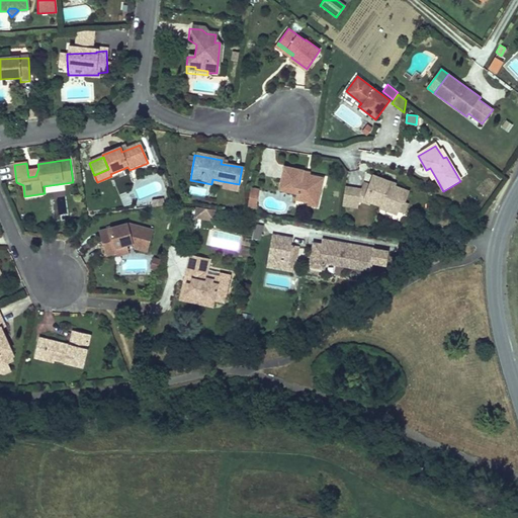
[(299,168),(280,165),(277,189),(295,192),(294,198),(308,200),(309,196),(318,198),(320,185),(316,184),(317,175),(298,172),(299,168)]
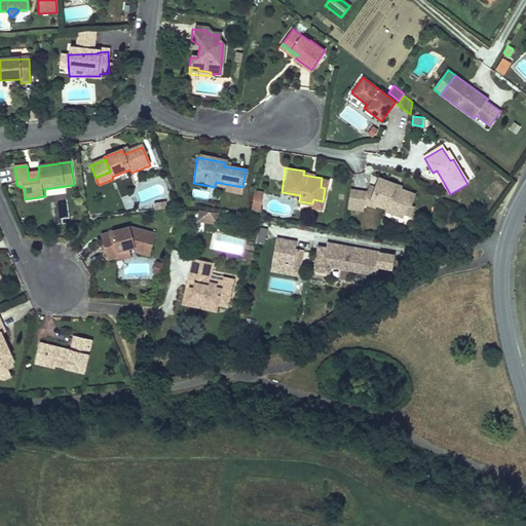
[(28,173),(29,180),(36,179),(39,171),(28,173)]
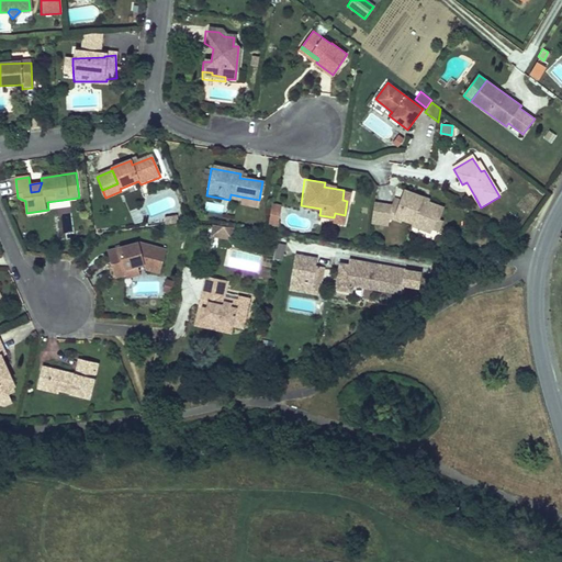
[(467,182),(462,184),(470,198),(474,195),(467,182)]
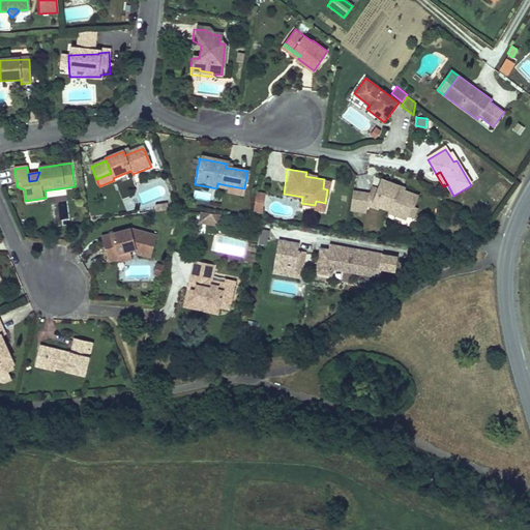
[(398,186),(380,180),(377,190),(373,199),(372,204),(379,207),(388,210),(387,213),(404,219),(406,216),(410,206),(414,207),(417,198),(395,189),(398,186)]
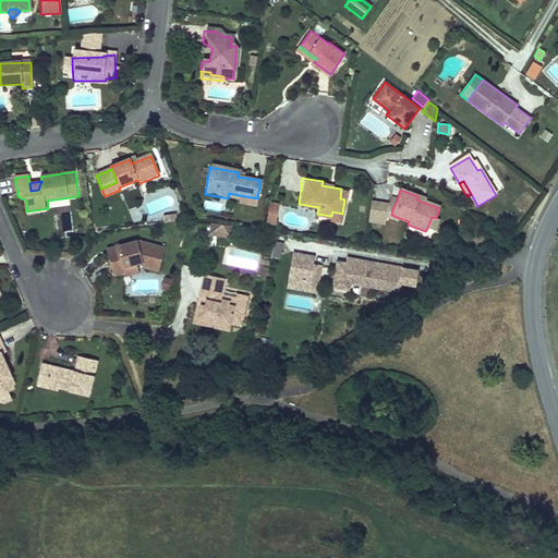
[(392,209),(397,201),(391,198),(388,205),(387,207),(392,209)]
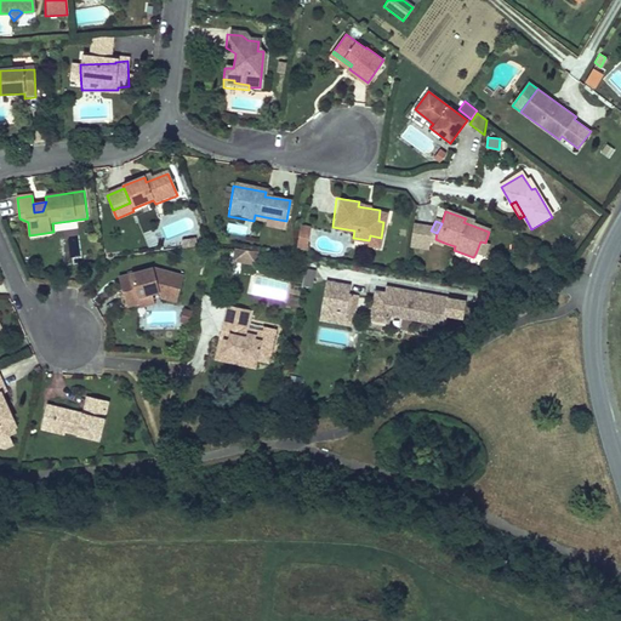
[(432,228),(412,226),(409,248),(428,250),(429,240),(443,246),(444,243),(436,239),(437,233),(431,231),(432,228)]
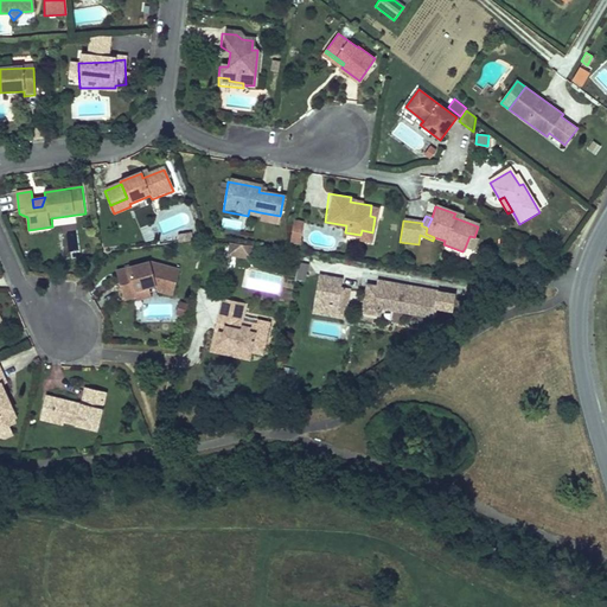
[(300,224),(292,223),(289,242),(296,243),(300,224)]
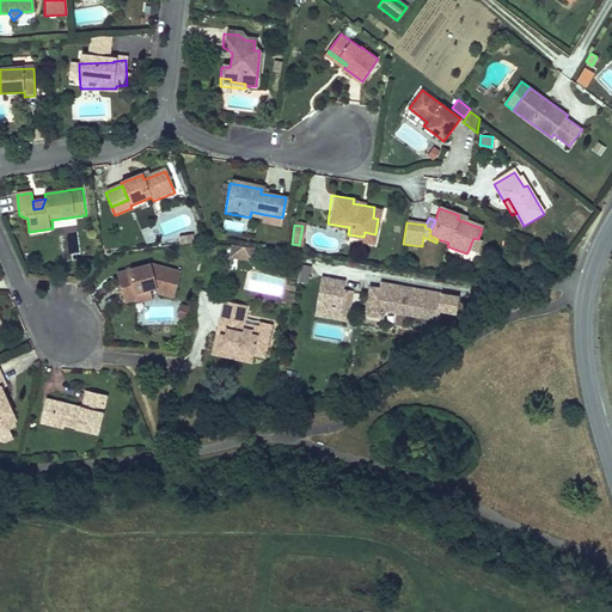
[(375,234),(365,232),(363,237),(363,242),(374,243),(375,234)]
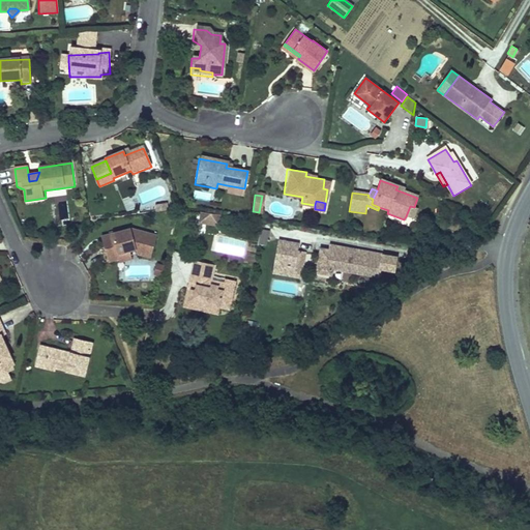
[(414,207),(410,206),(406,216),(413,219),(417,208),(414,207)]
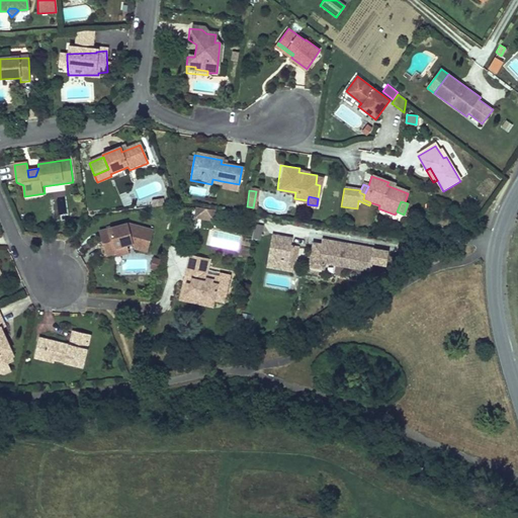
[(219,213),(198,210),(196,222),(217,225),(219,213)]
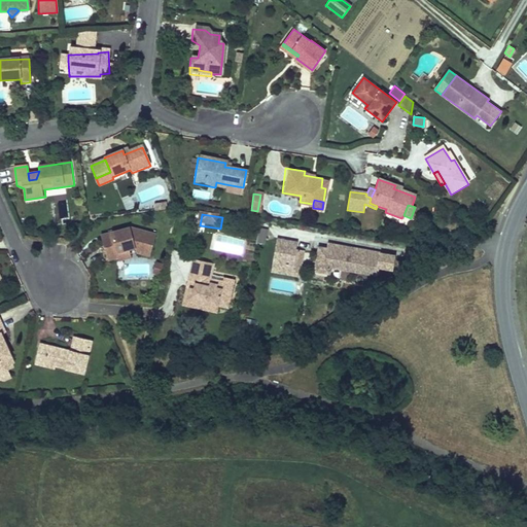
[(101,240),(107,259),(117,256),(116,252),(128,248),(132,247),(134,250),(149,256),(156,235),(130,225),(108,233),(110,237),(101,240)]
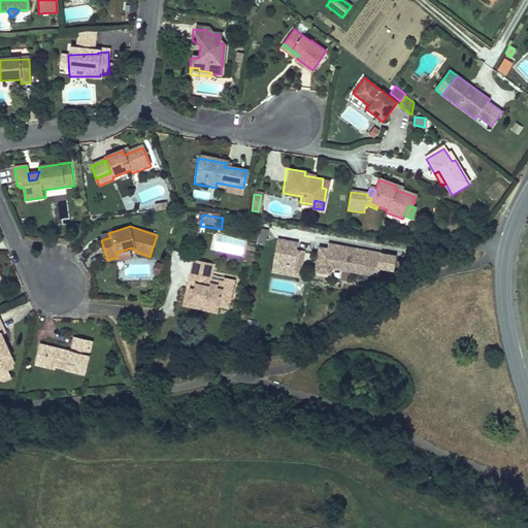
[(258,242),(265,243),(267,229),(259,228),(258,242)]
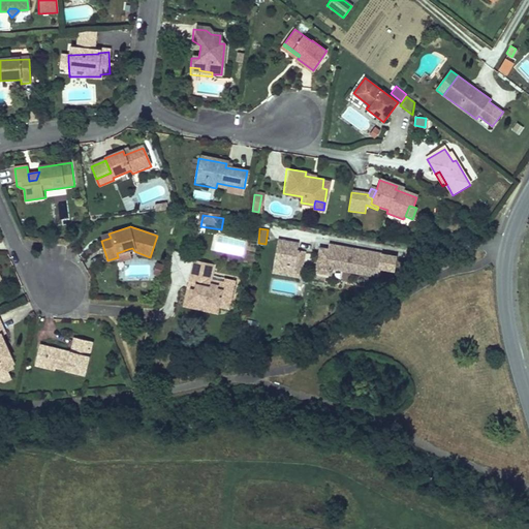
[(343,277),(344,271),(378,276),(379,269),(396,272),(398,257),(384,254),(347,248),(346,253),(341,252),(333,250),(329,274),(343,277)]
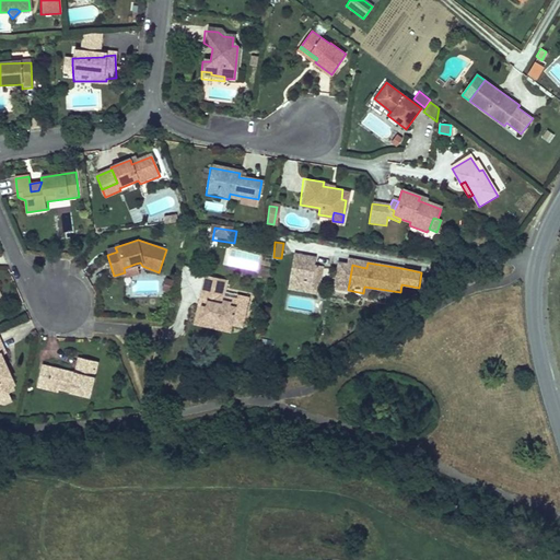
[(136,264),(124,268),(125,272),(127,277),(138,273),(136,264)]
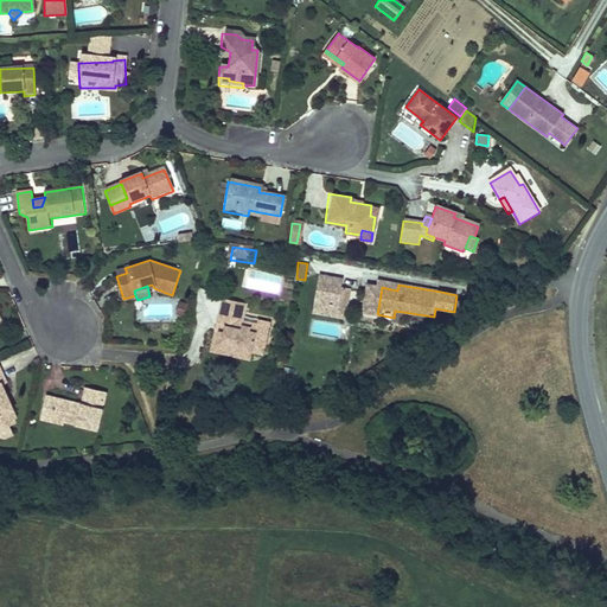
[(318,305),(320,291),(312,288),(310,302),(318,305)]
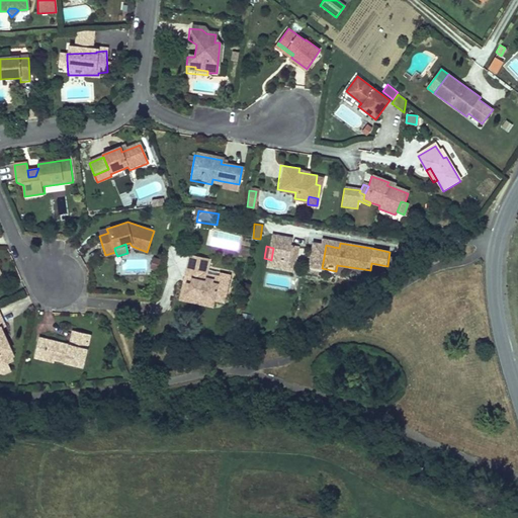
[(287,250),(273,248),(271,260),(285,262),(287,250)]
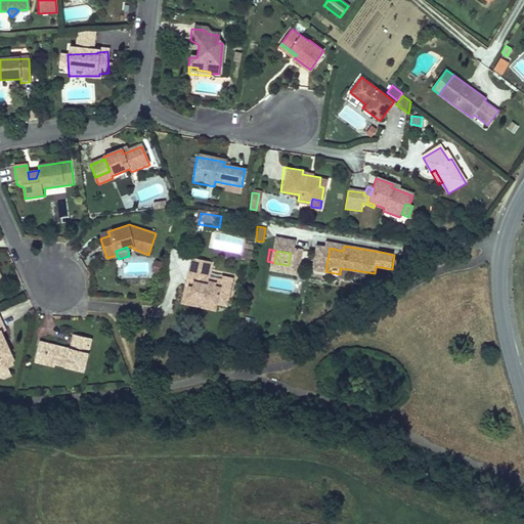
[(227,306),(234,278),(223,275),(222,278),(221,282),(210,279),(211,275),(214,261),(192,256),(187,278),(194,280),(193,285),(189,284),(186,296),(205,301),(204,307),(216,310),(218,304),(227,306)]
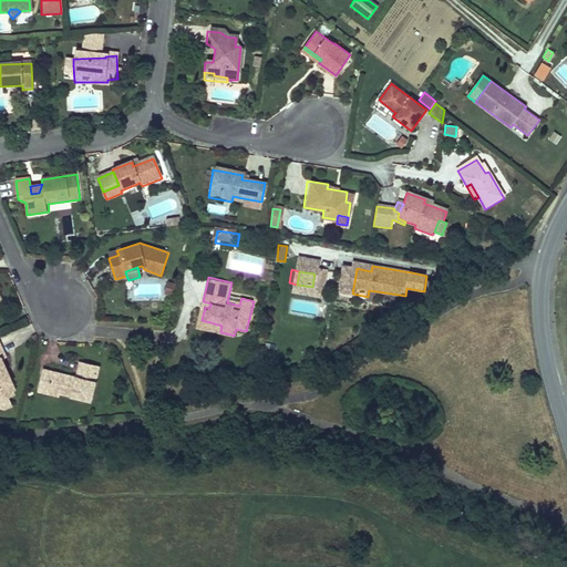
[(173,295),(173,282),(164,282),(164,295),(173,295)]
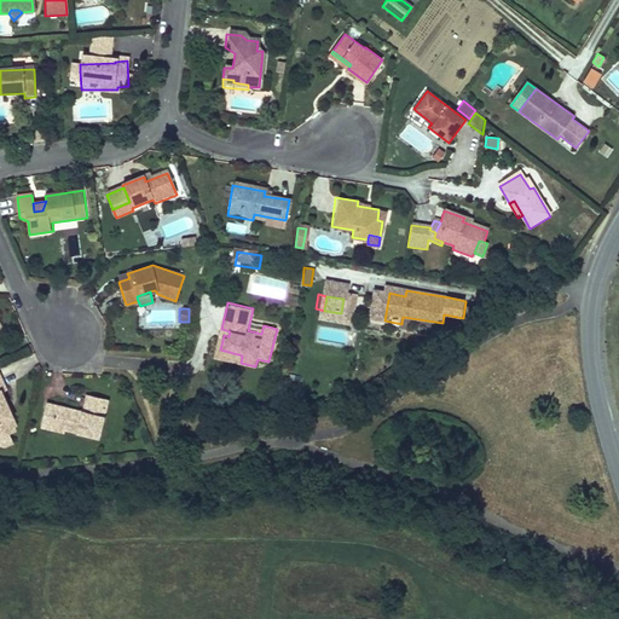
[(230,331),(221,329),(215,357),(241,363),(242,356),(220,350),(224,335),(229,336),(230,331)]
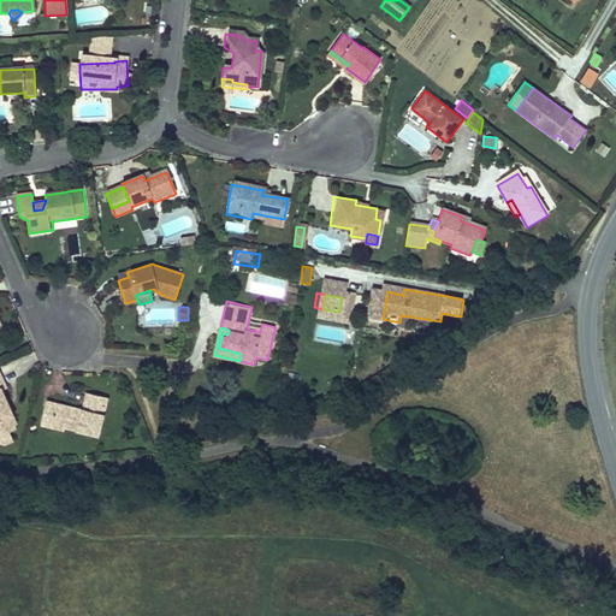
[(6,385),(0,371),(0,444),(4,445),(12,442),(9,434),(15,431),(12,425),(16,424),(3,395),(4,388),(6,385)]
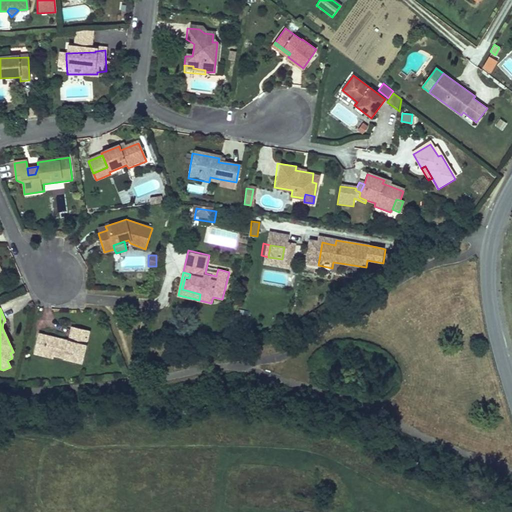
[(71,342),(38,334),(34,352),(43,354),(44,350),(54,352),(53,357),(82,363),(89,333),(73,329),(71,342)]
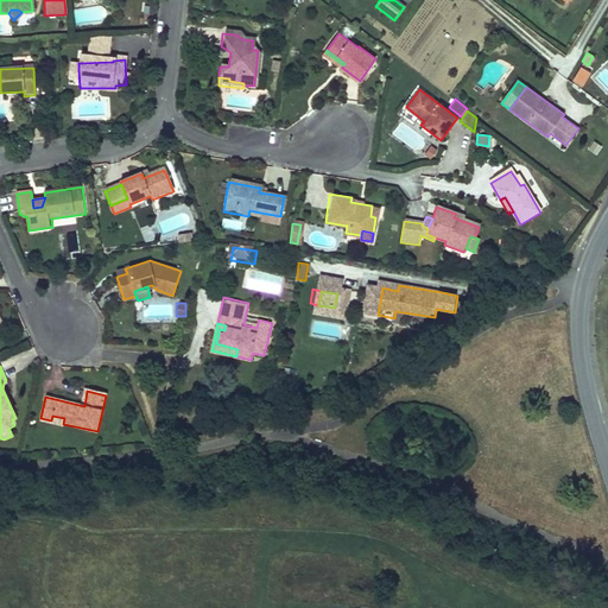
[(63,424),(64,418),(52,416),(51,420),(50,424),(63,426),(63,424)]
